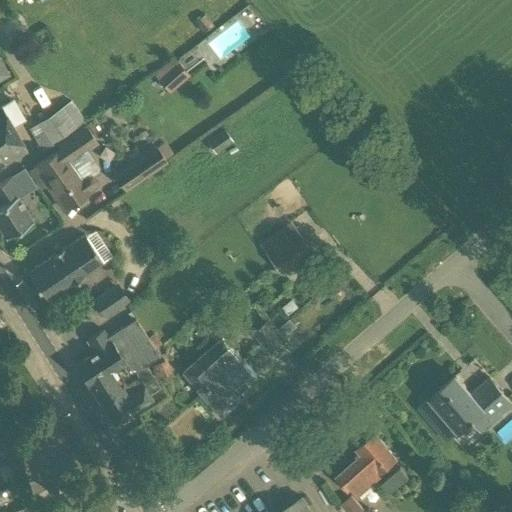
[(170,91),(188,75),(173,58),(155,74),(170,91)]
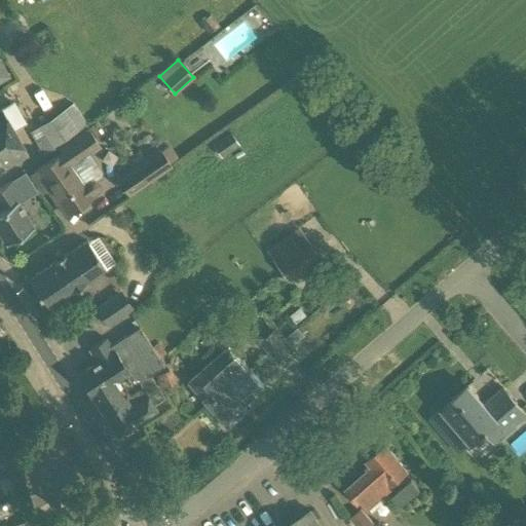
[(0,82),(9,77),(0,61),(0,82)]
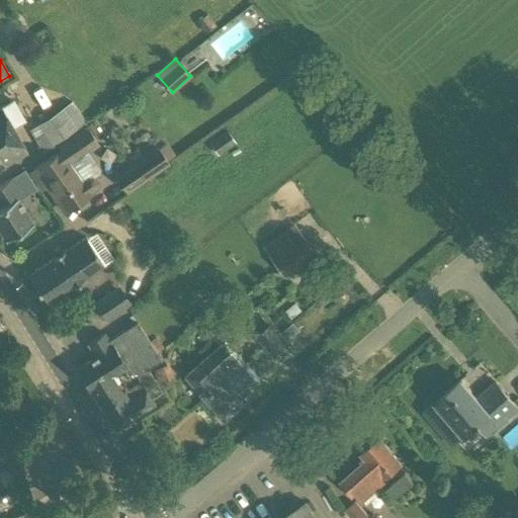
[(0,163),(2,166),(3,166),(3,167),(27,153),(13,127),(25,120),(13,99),(1,107),(0,106),(0,163)]
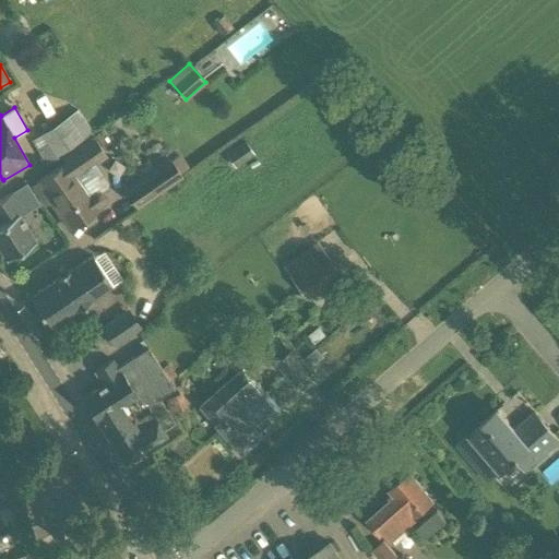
[(47,168),(60,159),(57,156),(93,131),(78,108),(31,140),(47,168)]
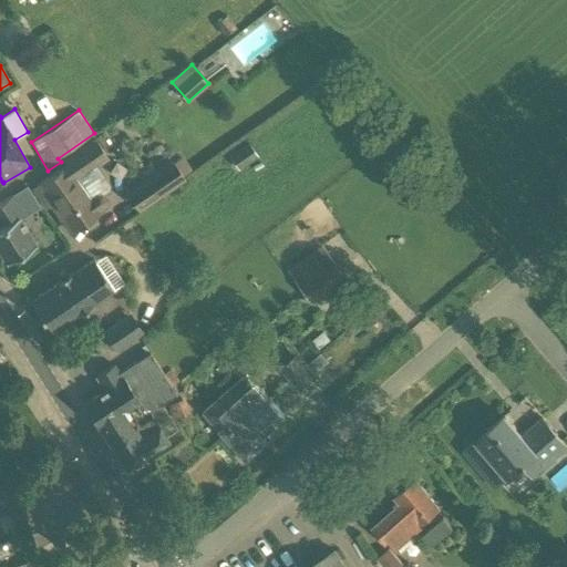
[(96,176),(91,167),(95,164),(96,166),(109,158),(93,136),(61,157),(65,164),(38,184),(51,204),(51,203),(70,230),(107,206),(109,199),(104,194),(101,193),(106,191),(107,184),(102,176),(96,176)]
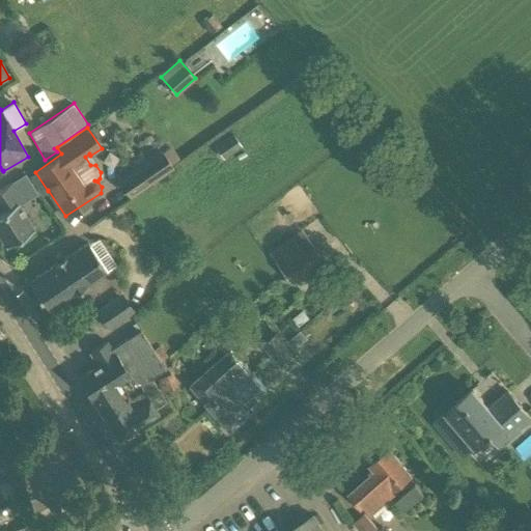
[(223,159),(242,146),(232,133),(214,146),(223,159)]
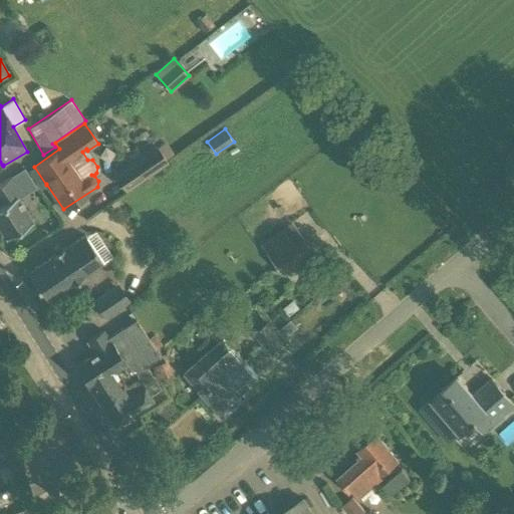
[(125,192),(167,163),(154,145),(112,173),(125,192)]
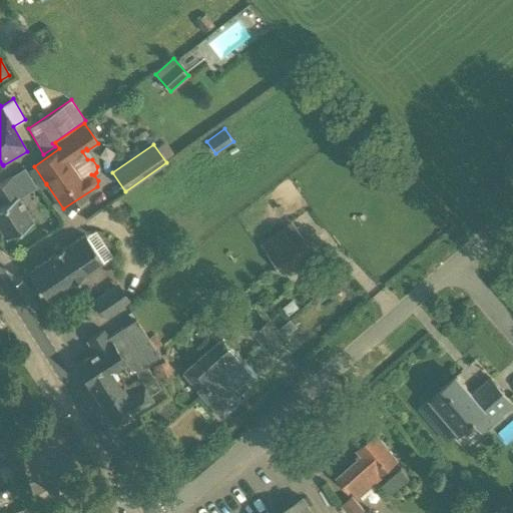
[(0,229),(4,236),(32,219),(17,195),(21,192),(12,176),(0,183),(0,229)]
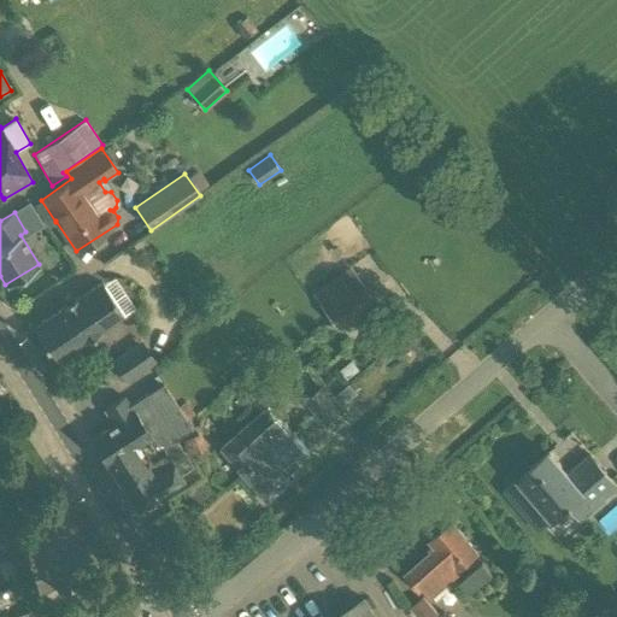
[(339,328),(377,300),(354,269),(316,298),(339,328)]
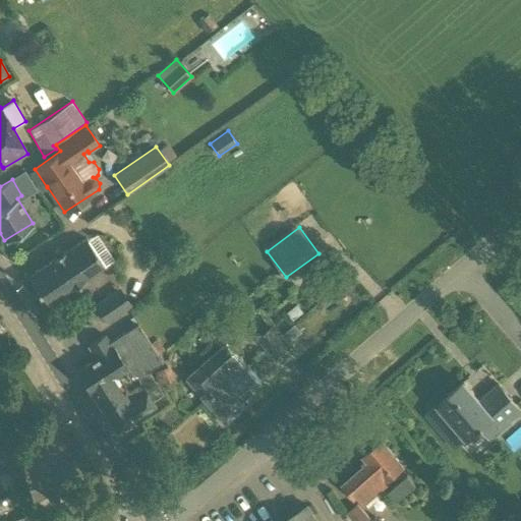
[(104,266),(85,238),(66,250),(65,249),(51,261),(50,259),(27,277),(47,304),(69,288),(70,289),(85,279),(84,278),(104,266)]
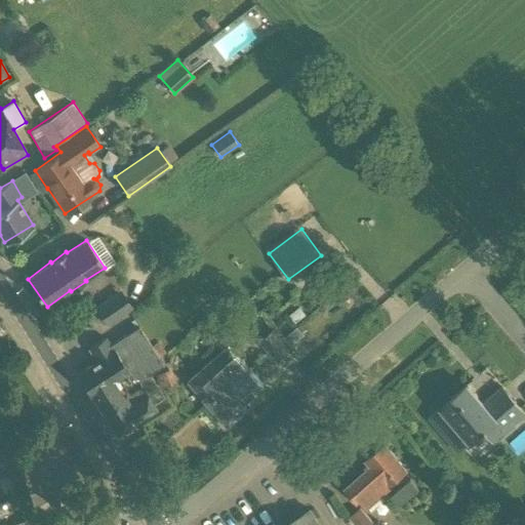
[(107,326),(133,308),(120,289),(94,308),(107,326)]
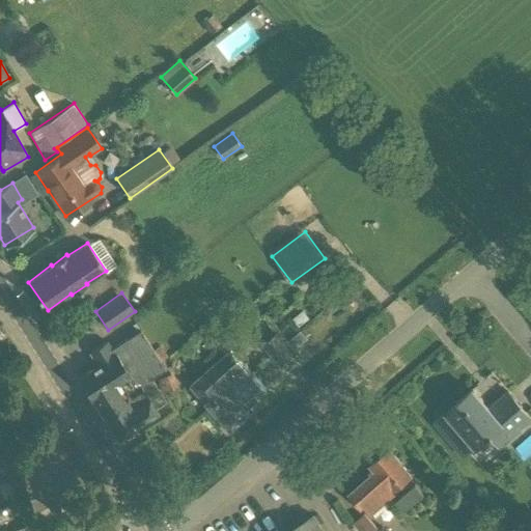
[(164,368),(140,330),(110,347),(106,340),(88,352),(98,366),(78,379),(114,436),(119,437),(158,412),(155,408),(165,400),(150,378),(164,368)]
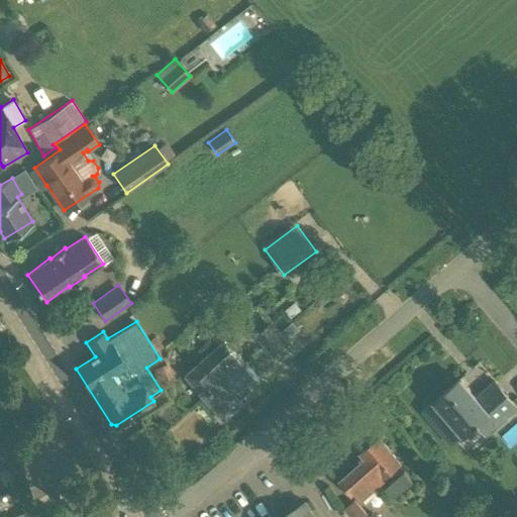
[(291,344),(271,321),(254,335),(279,362),(291,351),(298,359),(316,343),(306,331),(291,344)]
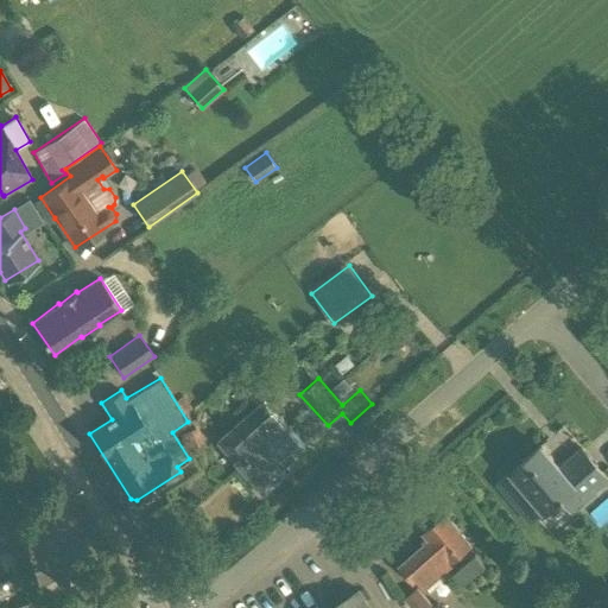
[(277,437),(289,428),(264,399),(217,439),(241,466),(276,436),(277,437)]
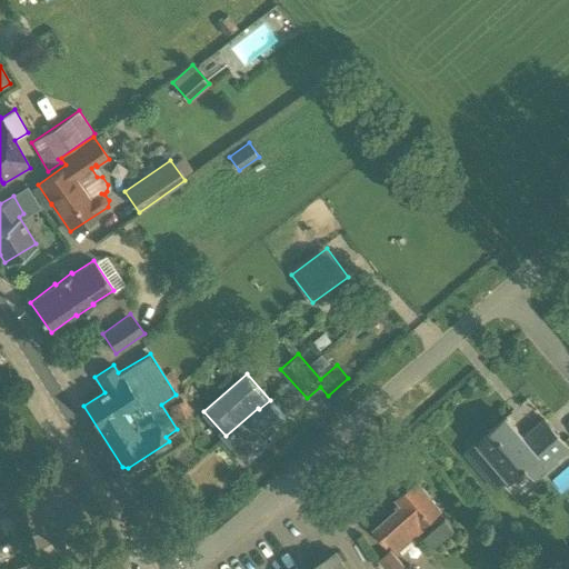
[(258,408),(226,436),(247,460),(263,447),(262,446),(270,439),(266,433),(286,417),(270,400),(259,409),(258,408)]
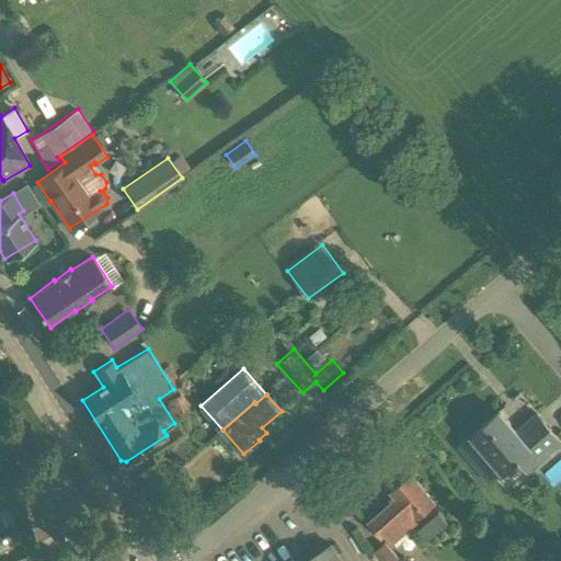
[(516,430),(499,409),(456,446),(489,483),(516,459),(526,470),(560,441),(536,412),(516,430)]
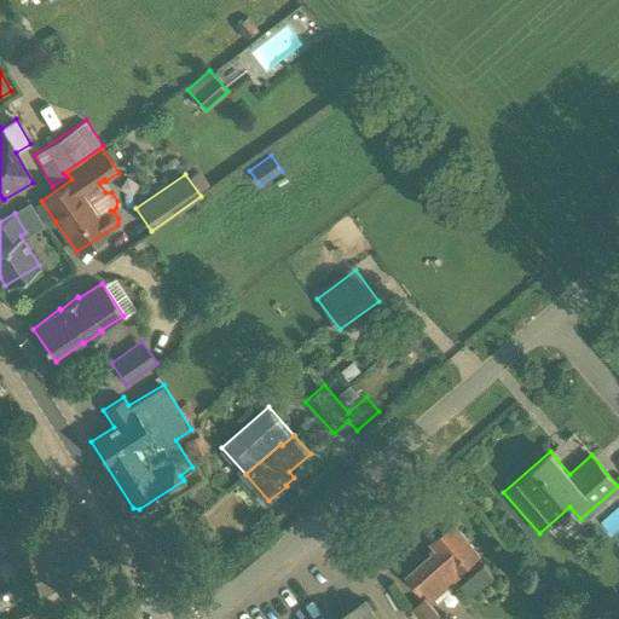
[(432,599),(458,576),(457,573),(479,554),(453,524),(429,543),(433,548),(429,551),(431,554),(405,576),(420,593),(424,590),(432,599)]
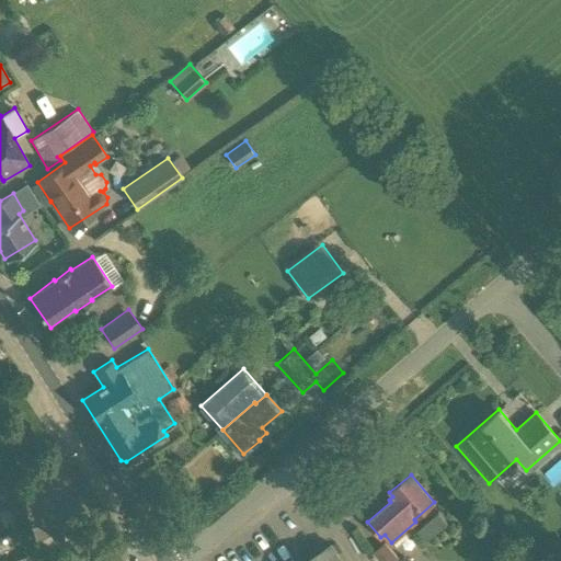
[(427,540),(448,523),(438,512),(418,529),(427,540)]
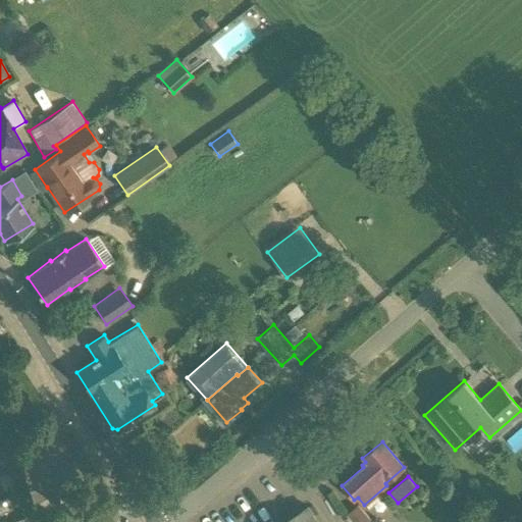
[(11,479),(0,483),(4,494),(15,490),(11,479)]
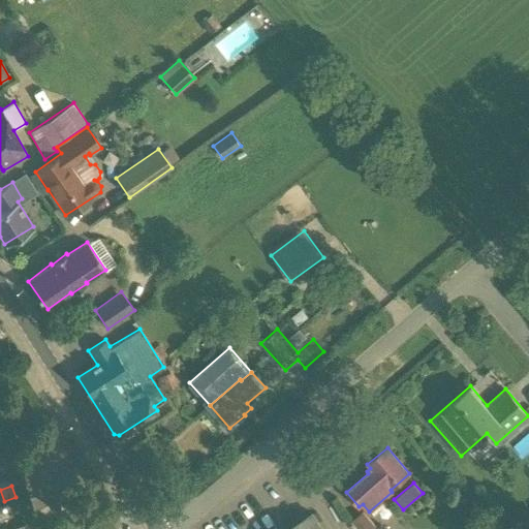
[(377,527),(363,509),(350,521),(356,528),(384,528),(380,525),(377,527)]
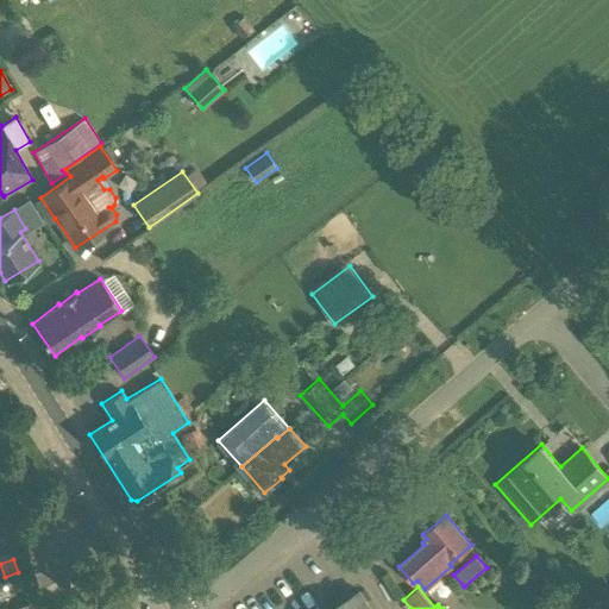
[(370,608),(359,590),(326,608),(370,608)]
